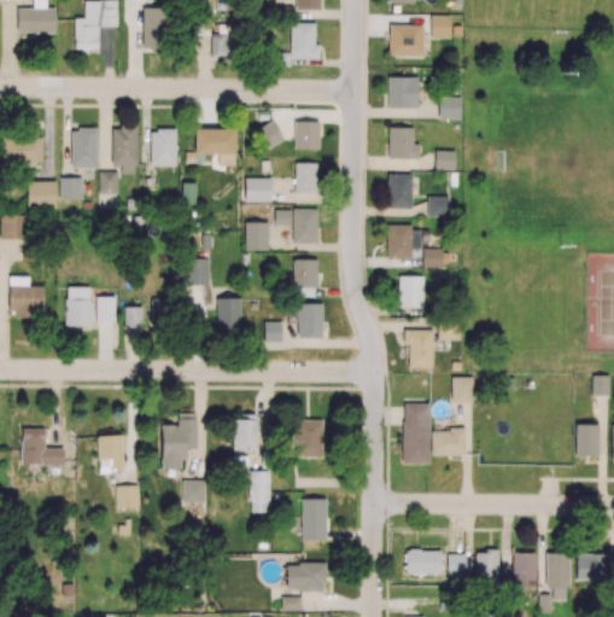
[(452,16),(433,16),(433,38),(452,38),(452,16)]
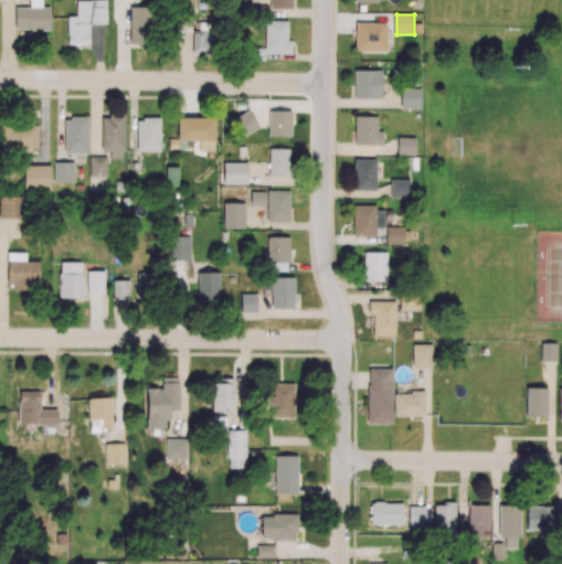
[(390,23),(358,22),(358,51),(389,52),(390,23)]
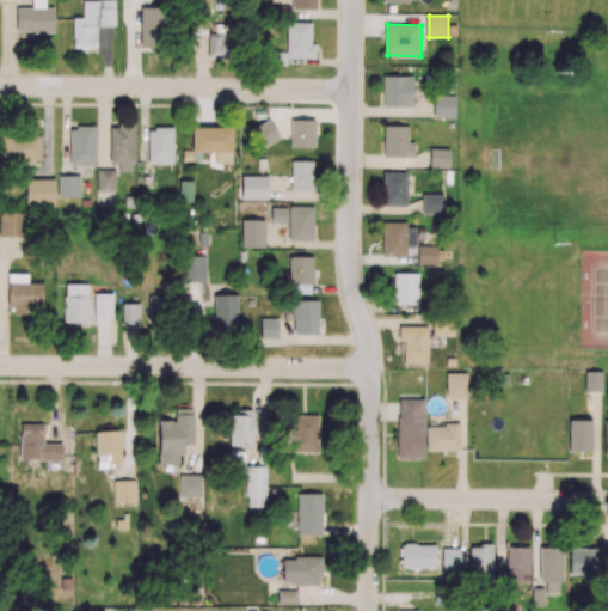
[(386,77),(386,107),(415,107),(415,77),(386,77)]
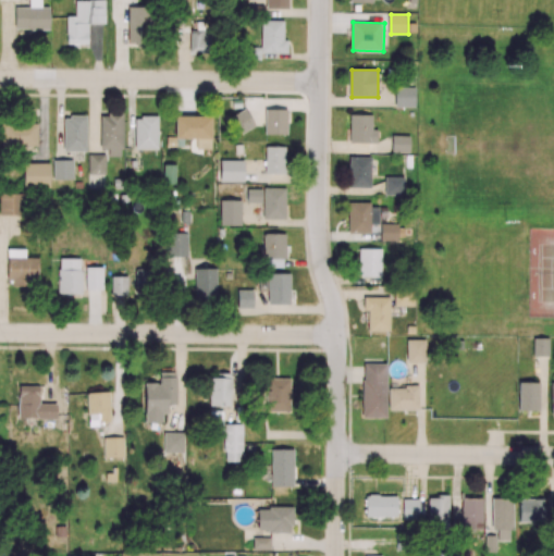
[(417,87),(397,87),(397,107),(417,107),(417,87)]
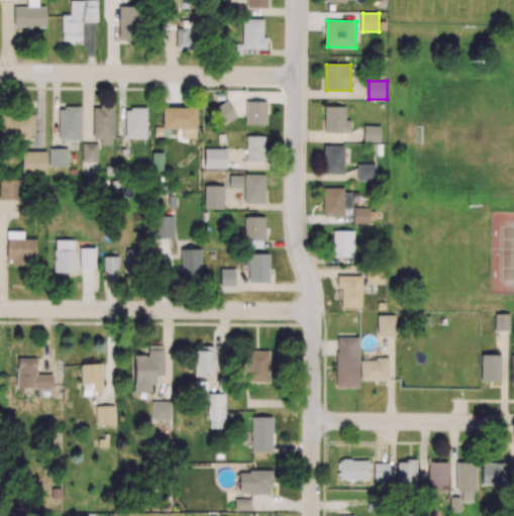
[(217,92),(218,100),(225,99),(225,92),(217,92)]
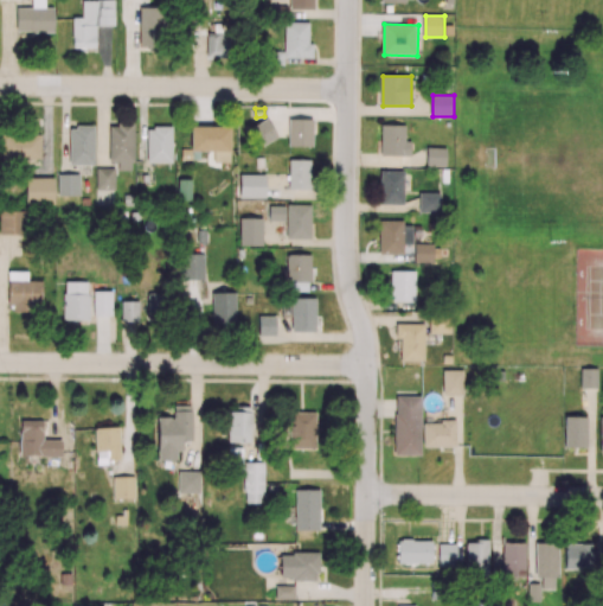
[(268,119),(254,128),(264,146),(280,136),(268,119)]
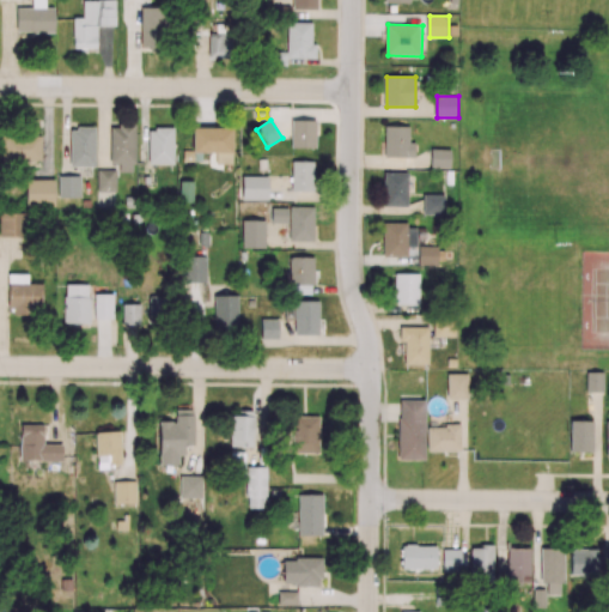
[(293,121),(293,147),(317,147),(317,121),(293,121)]
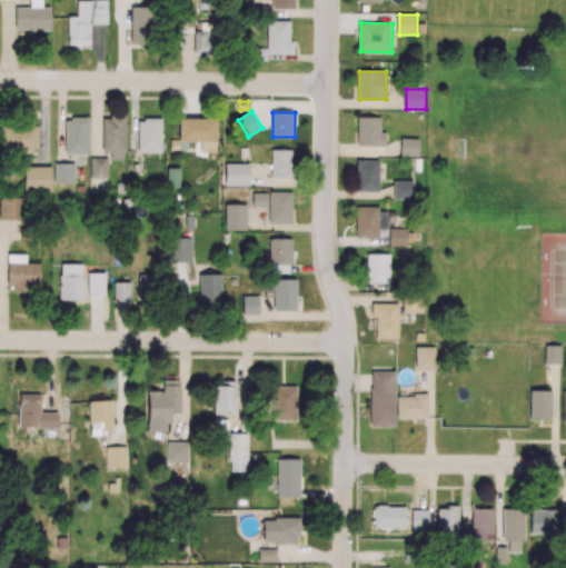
[(403,139),(403,155),(421,156),(421,139),(403,139)]
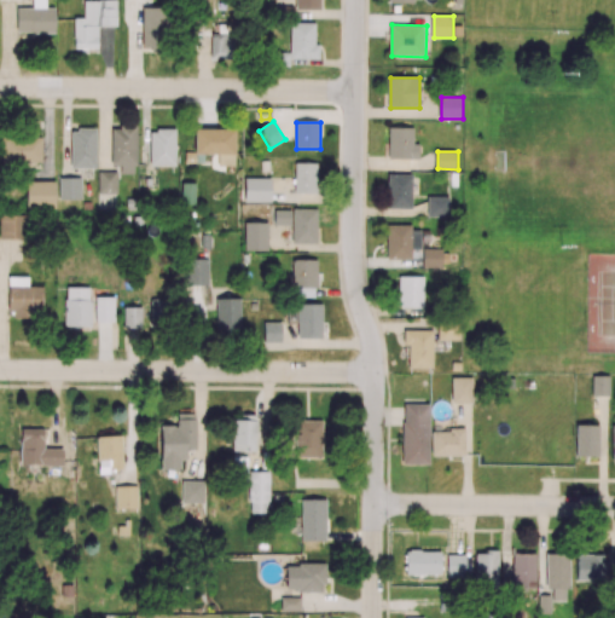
[(119,172),(100,172),(100,194),(119,194),(119,172)]
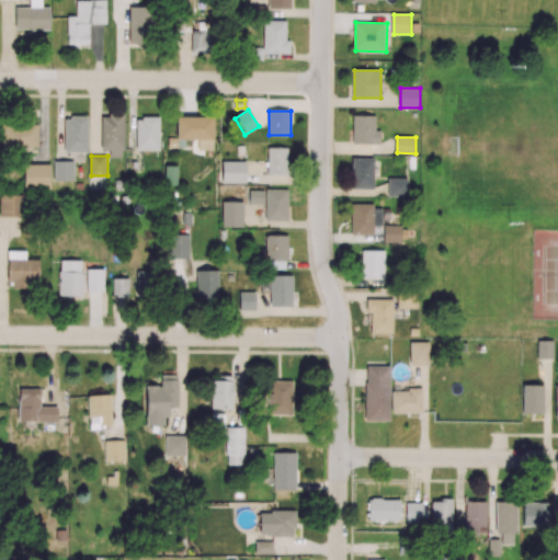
[(354,158),(354,189),(376,189),(376,158),(354,158)]
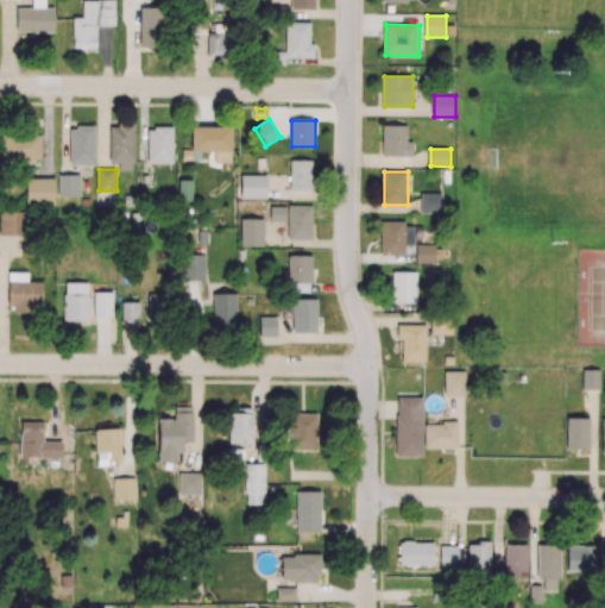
[(60,175),(61,195),(82,195),(81,175),(60,175)]
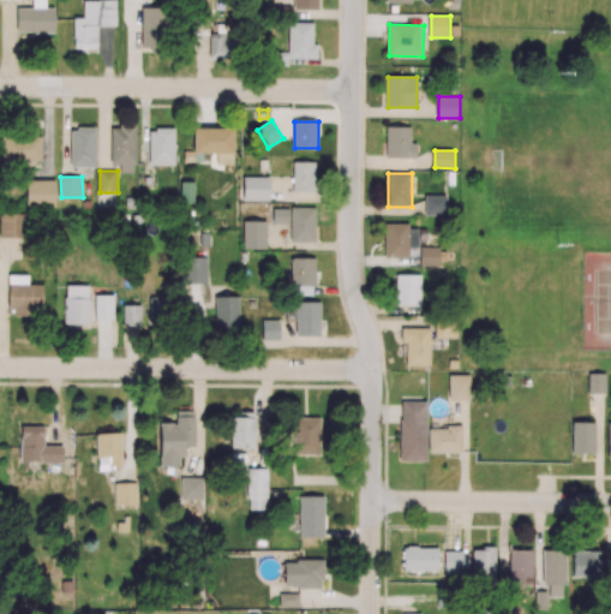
[(245,177),(245,200),(271,201),(271,177),(245,177)]
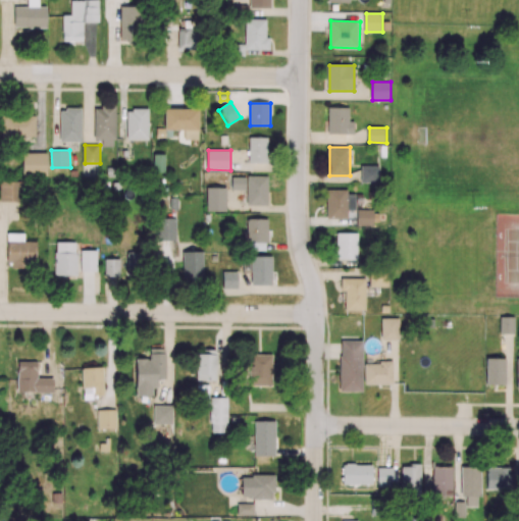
[(380,166),(363,166),(363,183),(380,183),(380,166)]
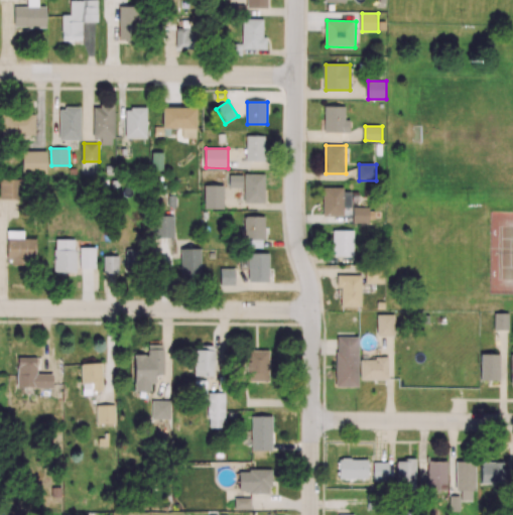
[(225,209),(206,209),(206,185),(225,185),(225,209)]
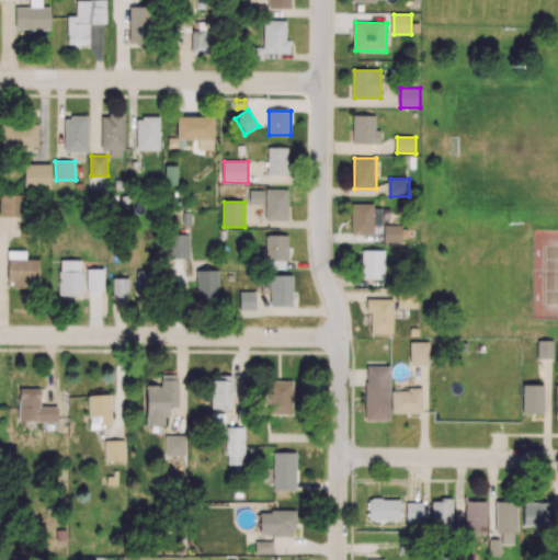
[(258,292),(257,310),(241,309),(241,292),(258,292)]
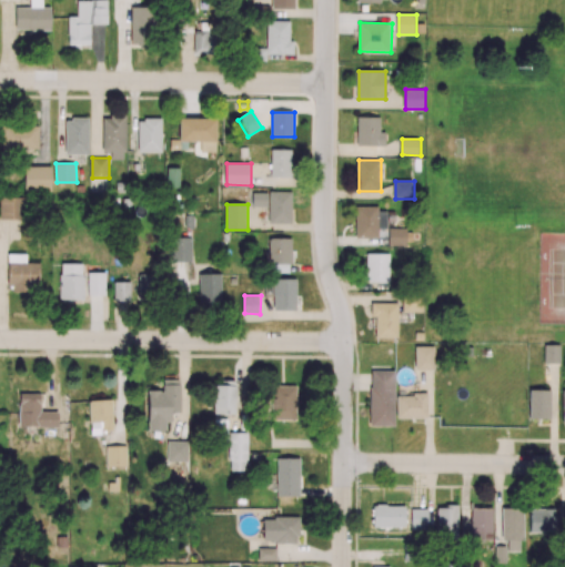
[(189,442),(169,441),(169,461),(189,462),(189,442)]
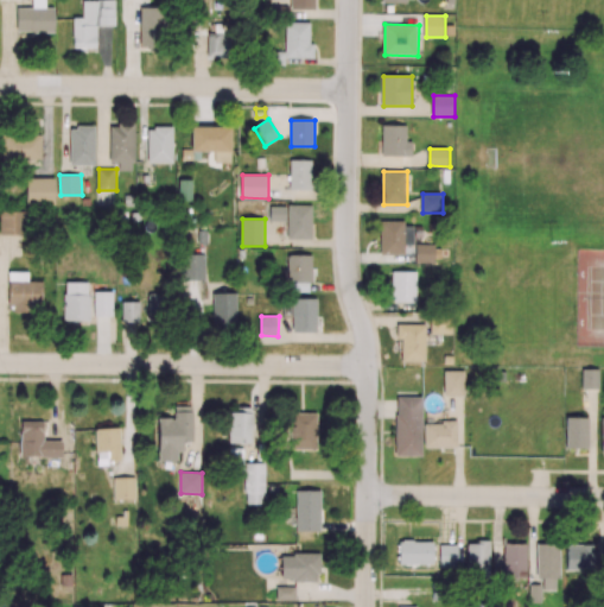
[(298,491),(298,531),(322,531),(323,491),(298,491)]
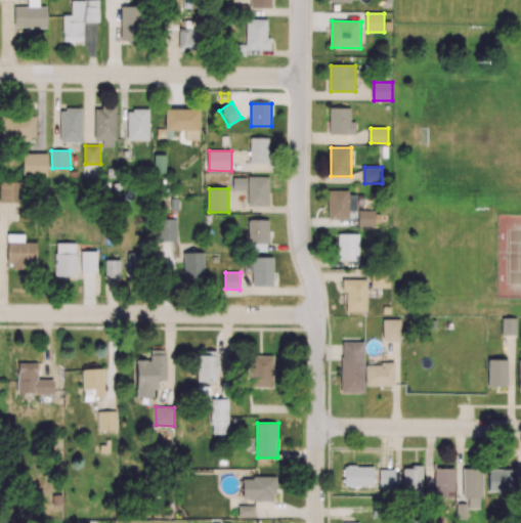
[(256,506),(240,506),(240,517),(256,517),(256,506)]
